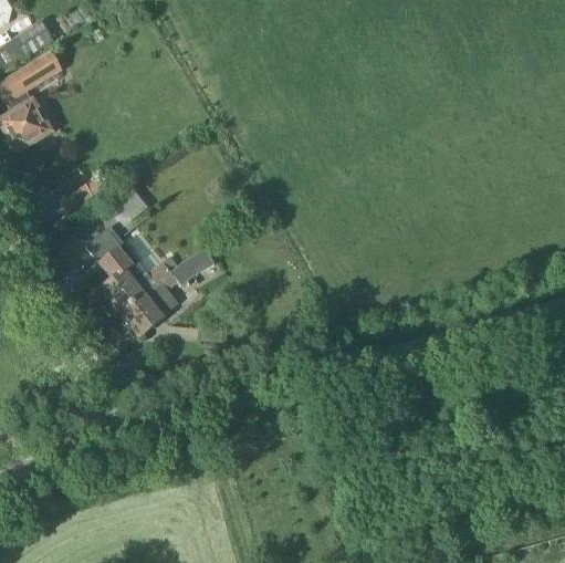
[(86,19),(96,12),(89,2),(80,10),(86,19)]
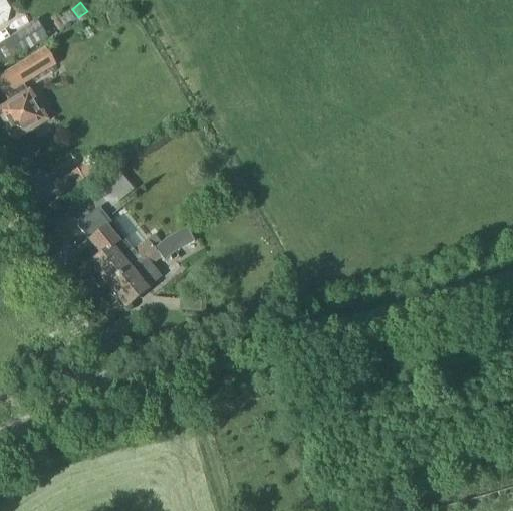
[(112,25),(123,19),(115,4),(104,10),(112,25)]
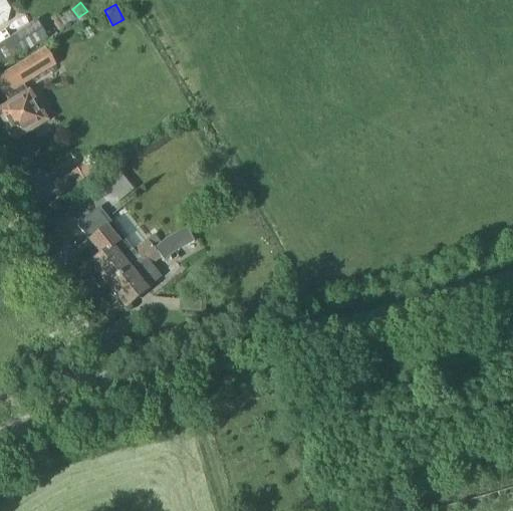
[(0,62),(2,66),(23,53),(23,52),(48,37),(37,19),(0,41),(0,62)]
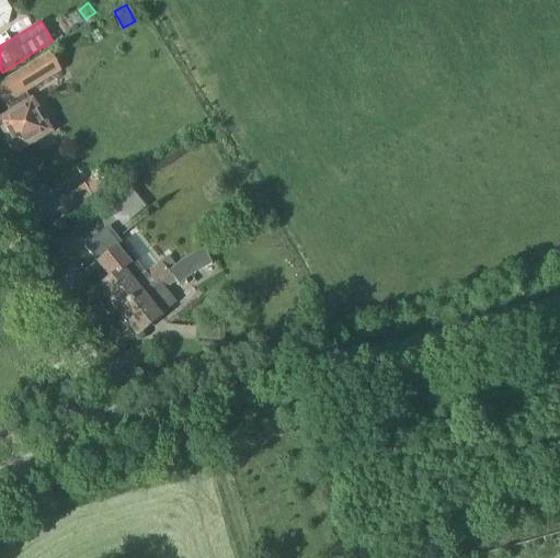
[(49,49),(0,80),(0,97),(4,104),(6,103),(11,112),(0,118),(0,124),(15,151),(50,131),(32,100),(31,100),(25,91),(60,69),(49,49)]
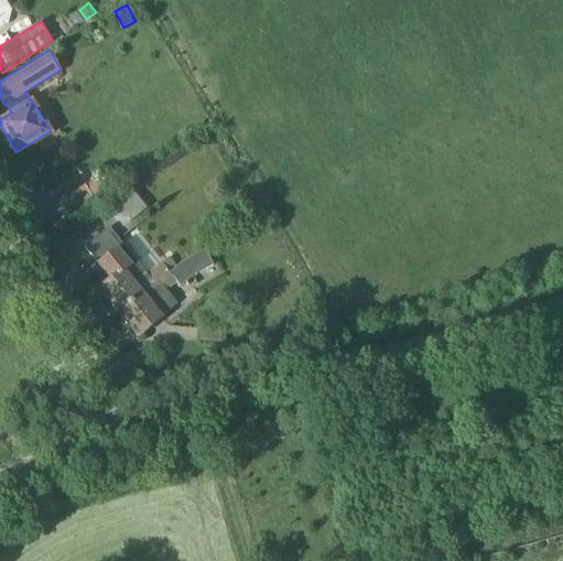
[(108,193),(99,179),(87,186),(85,183),(58,200),(69,218),(96,201),(108,193)]
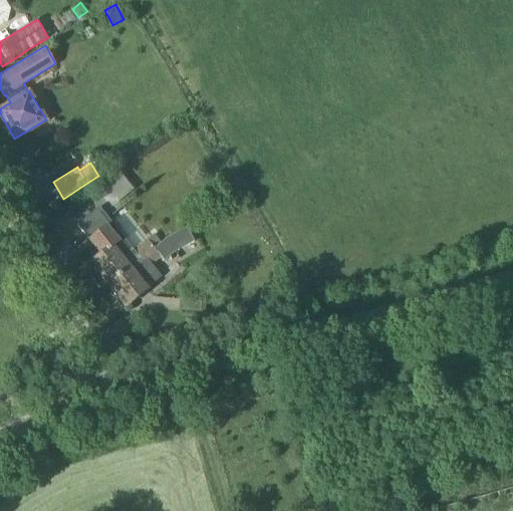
[(109,286),(156,248),(147,237),(134,248),(99,205),(77,224),(88,238),(87,239),(99,254),(89,261),(109,286)]
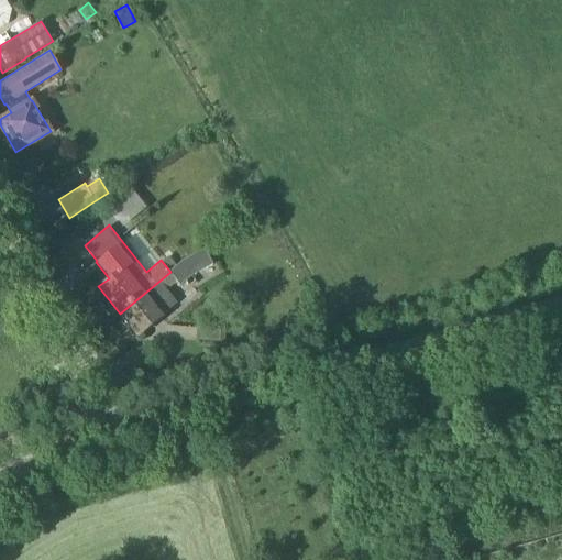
[(120,314),(138,336),(163,316),(161,315),(177,302),(167,288),(177,280),(182,285),(194,275),(213,263),(205,248),(184,260),(171,272),(120,314)]
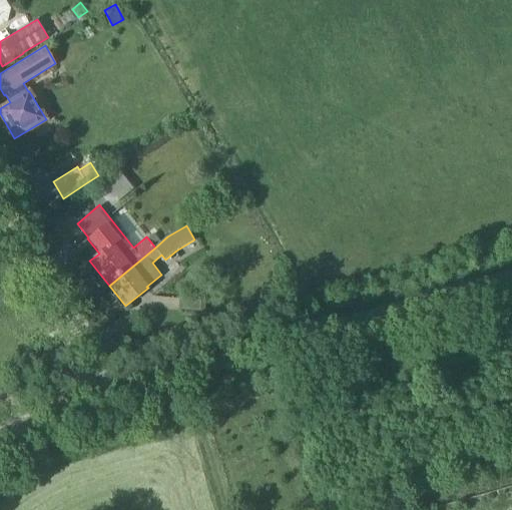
[(179,297),(206,299),(207,292),(180,289),(179,297)]
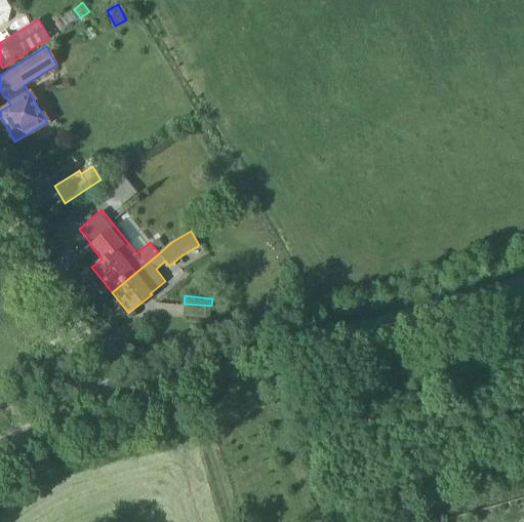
[(59,377),(66,375),(64,368),(56,371),(59,377)]
